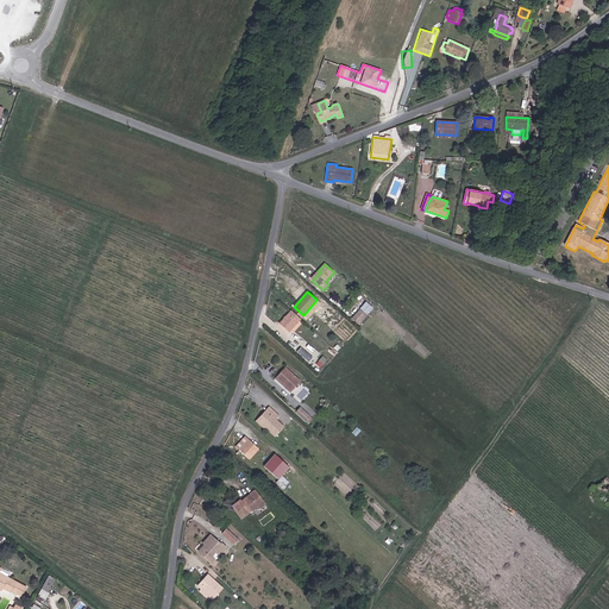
[(288,332),(300,319),(292,311),(278,324),(288,332)]
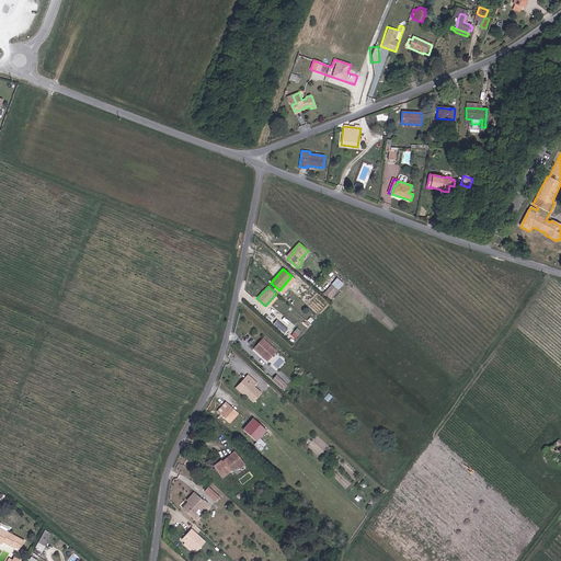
[(332,286),(324,294),(331,299),(339,292),(332,286)]
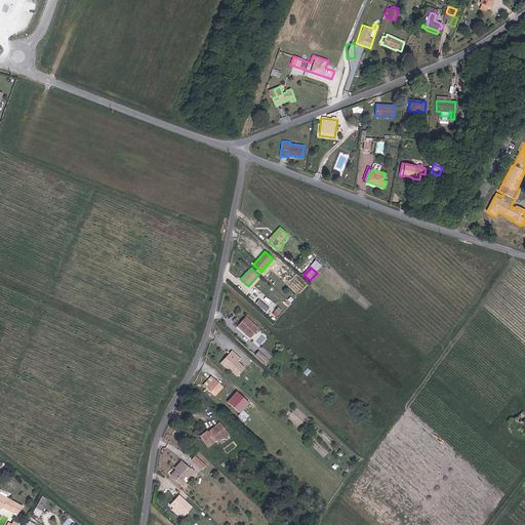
[(267,312),(271,308),(260,298),(256,303),(267,312)]
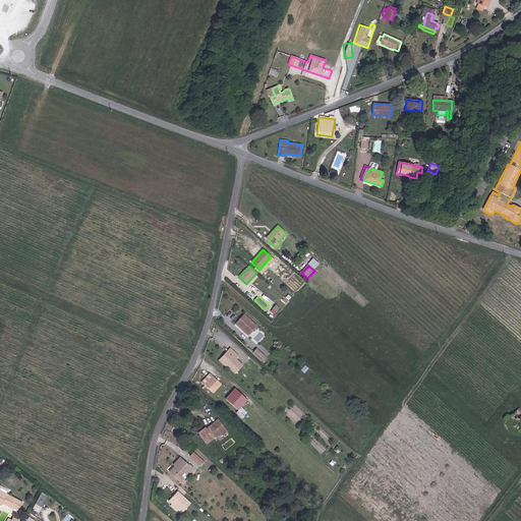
[(277,304),(271,311),(275,313),(280,307),(277,304)]
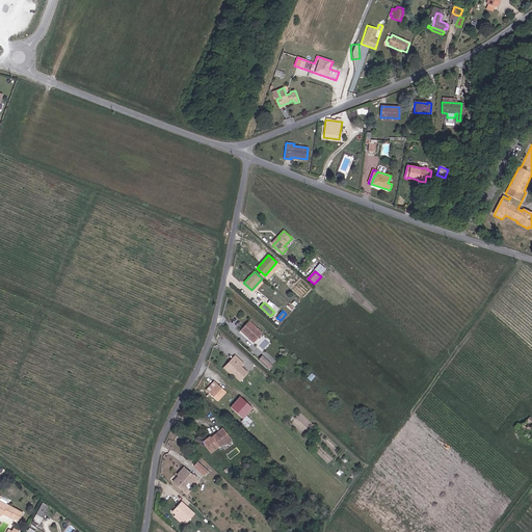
[(253,342),(261,333),(248,321),(239,330),(253,342)]
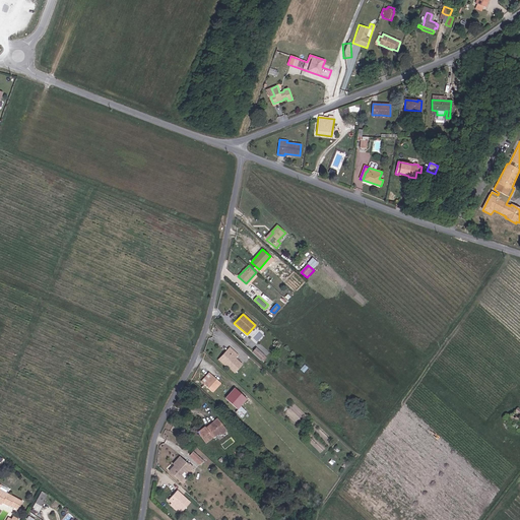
[(256,347),(252,352),(259,360),(264,354),(256,347)]
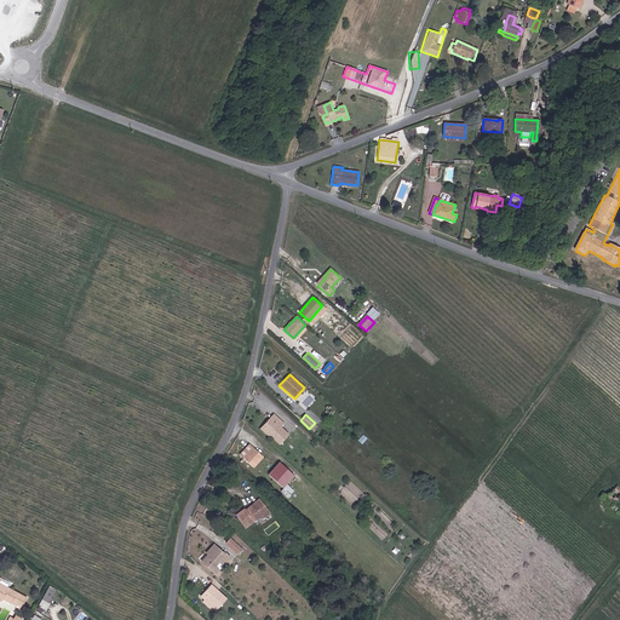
[(274,415),(271,419),(273,420),(265,429),(273,436),(271,437),(279,443),(287,434),(280,428),(283,423),(274,415)]
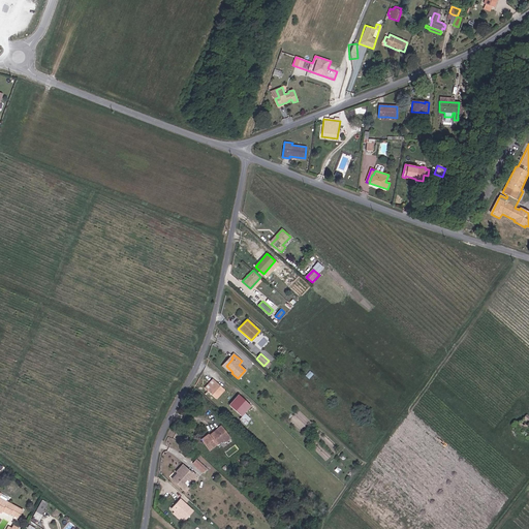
[(231,374),(231,373),(232,372),(226,366),(232,359),(231,358),(230,356),(222,366),(231,374)]
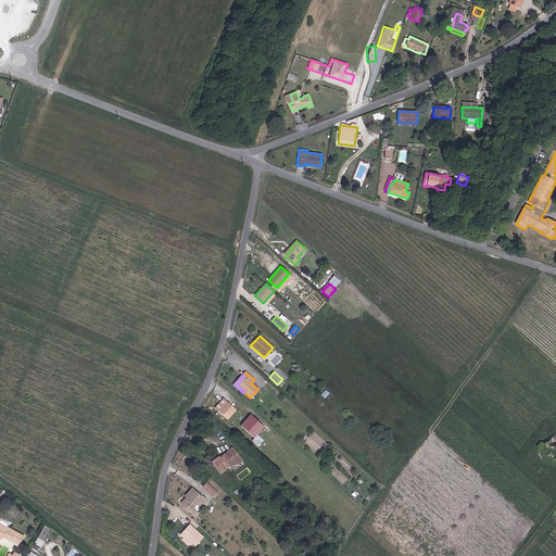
[(215,408),(227,419),(236,409),(224,399),(215,408)]
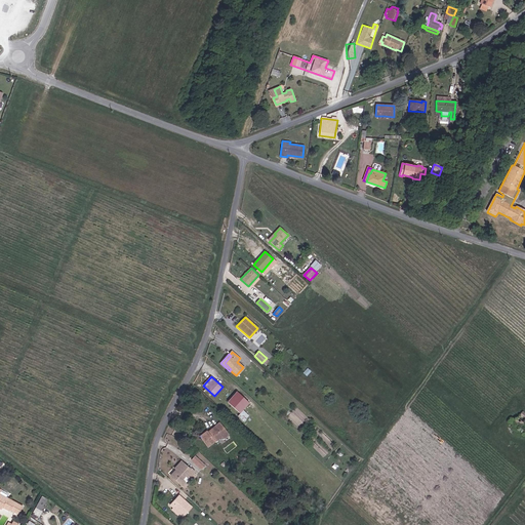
[(228,402),(240,413),(249,402),(237,392),(228,402)]
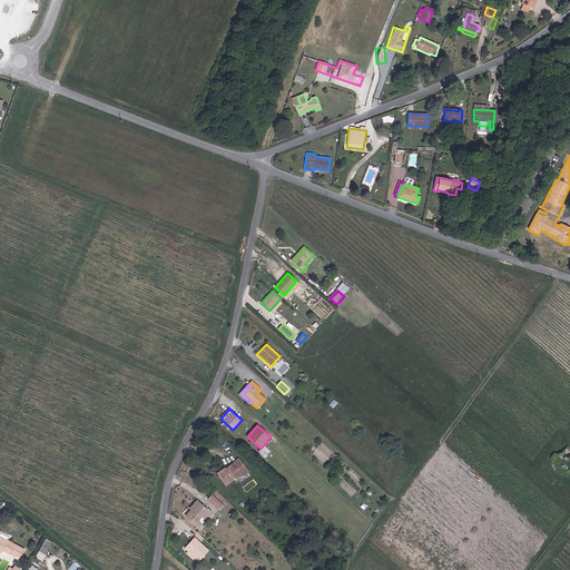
[(258,451),(264,458),(271,451),(264,445),(258,451)]
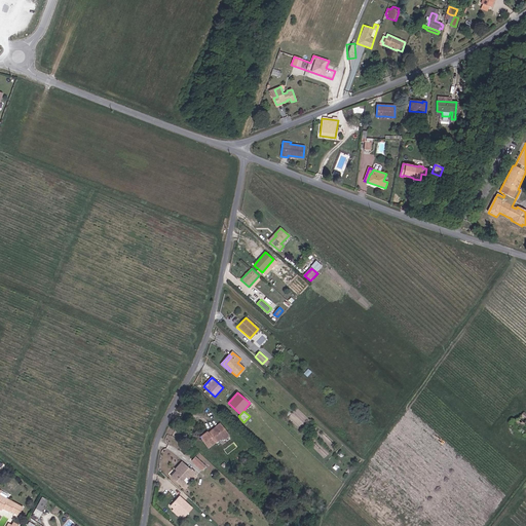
[(522,425),(525,420),(525,414),(524,412),(517,420),(522,425)]
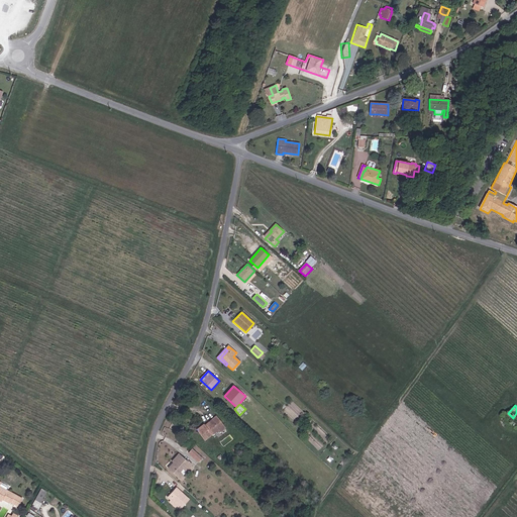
[(516,426),(516,413),(513,418),(508,413),(507,412),(505,414),(503,411),(501,414),(516,428),(516,426)]
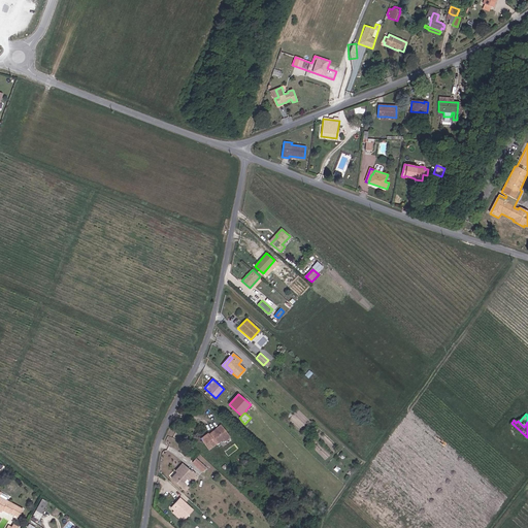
[(209,436),(208,434),(207,434),(201,439),(208,450),(224,438),(225,440),(230,437),(221,425),(217,428),(218,430),(209,436)]
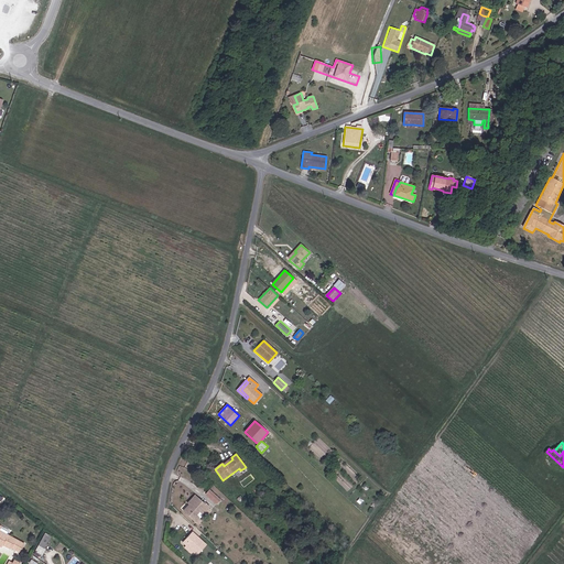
[(209,490),(206,495),(210,499),(215,495),(209,490)]
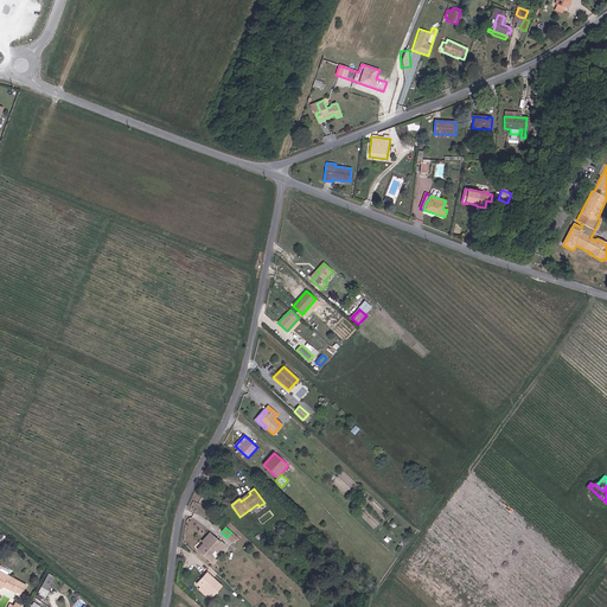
[(231,532),(227,537),(232,543),(237,538),(231,532)]
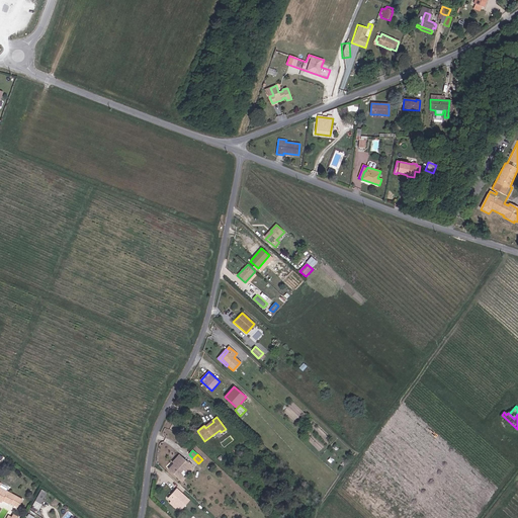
[(175,464),(181,457),(179,455),(173,462),(174,463),(175,464)]
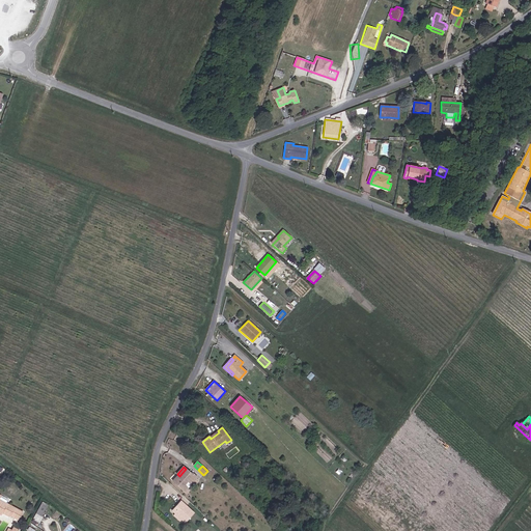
[(179,476),(178,475),(172,481),(184,491),(187,487),(184,484),(188,481),(191,483),(192,482),(195,484),(199,480),(196,478),(196,477),(194,475),(193,475),(191,474),(186,469),(179,476)]
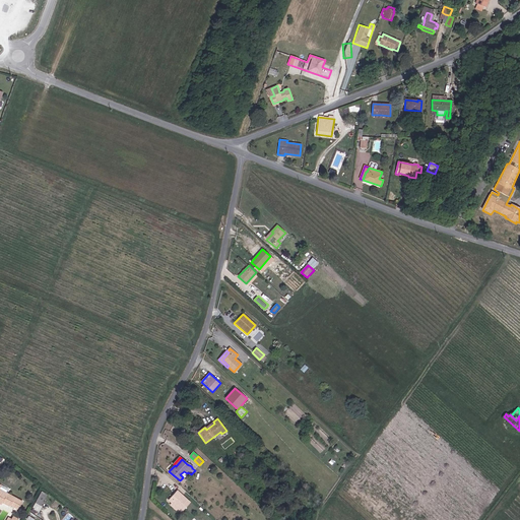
[(0,484),(0,504),(1,505),(2,503),(9,506),(10,505),(18,510),(22,502),(7,494),(8,491),(8,490),(0,484)]
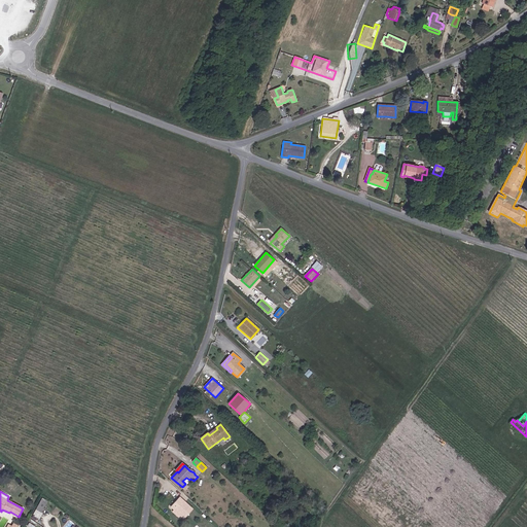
[(39,520),(48,499),(42,496),(33,518),(39,520)]
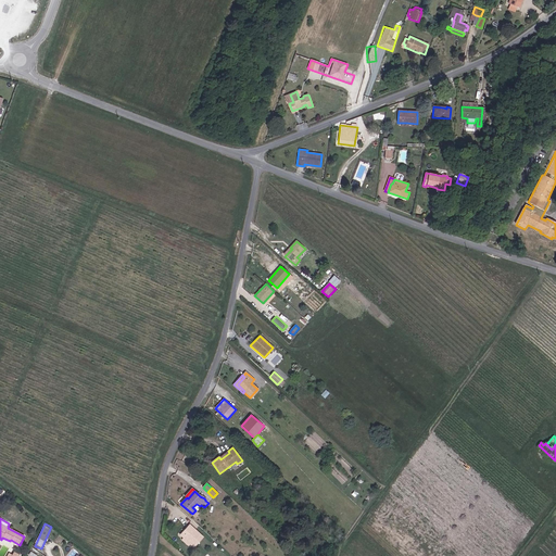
[(189,525),(182,531),(184,533),(184,535),(182,538),(190,544),(193,547),(203,538),(189,525)]
